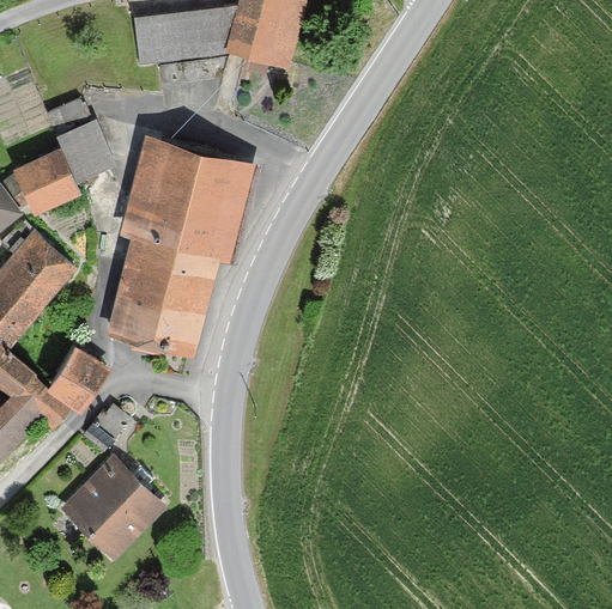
[(235,0),(234,8),(135,19),(140,64),(229,54),(286,67),(302,0),(235,0)]
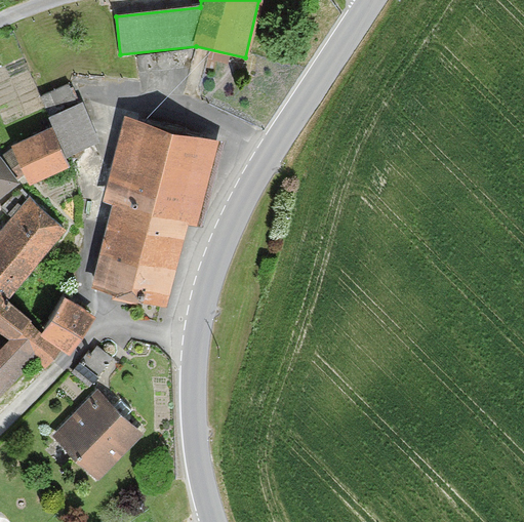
[(68,166),(63,156),(97,141),(80,103),(76,105),(68,86),(40,98),(52,126),(11,145),(28,184),(68,166)]
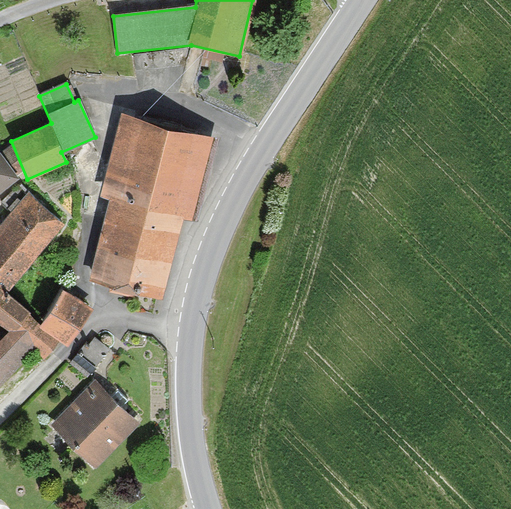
[(161,296),(203,134),(122,113),(100,194),(110,196),(89,277),(161,296)]
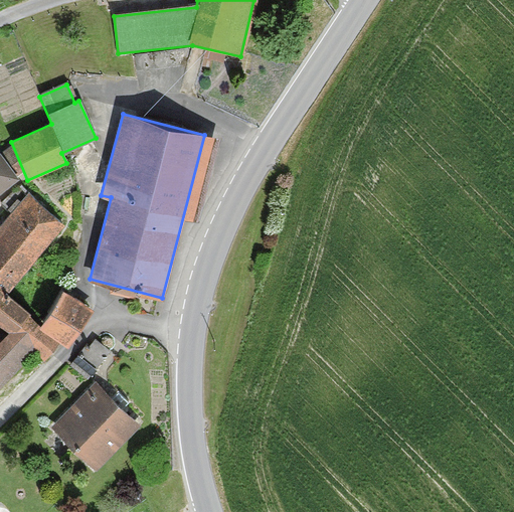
[(0,190),(17,179),(0,155),(0,190)]
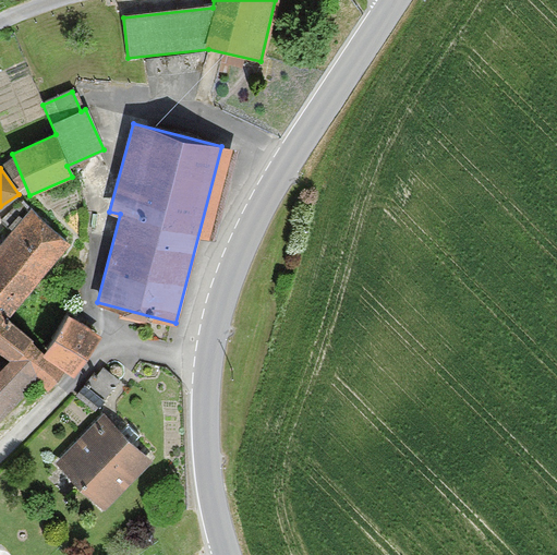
[(0,322),(5,316),(69,245),(31,210),(0,244),(0,322)]
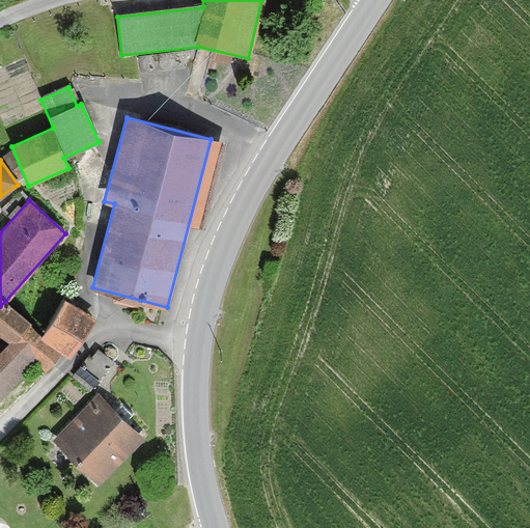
[(33,362),(46,371),(60,353),(39,339),(42,336),(27,325),(30,321),(5,301),(0,306),(0,335),(9,343),(33,362)]
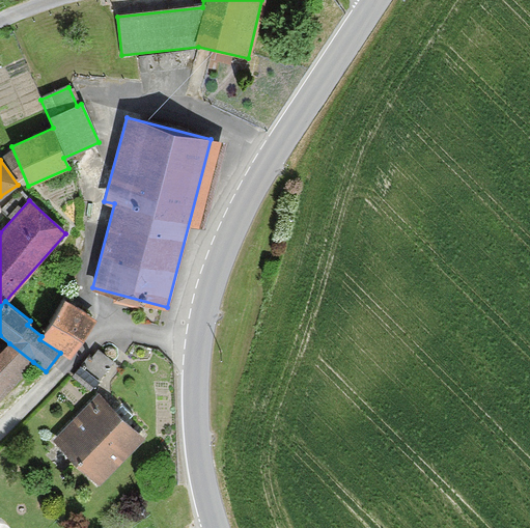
[(67,358),(93,321),(64,302),(42,336),(39,339),(60,353),(67,358)]
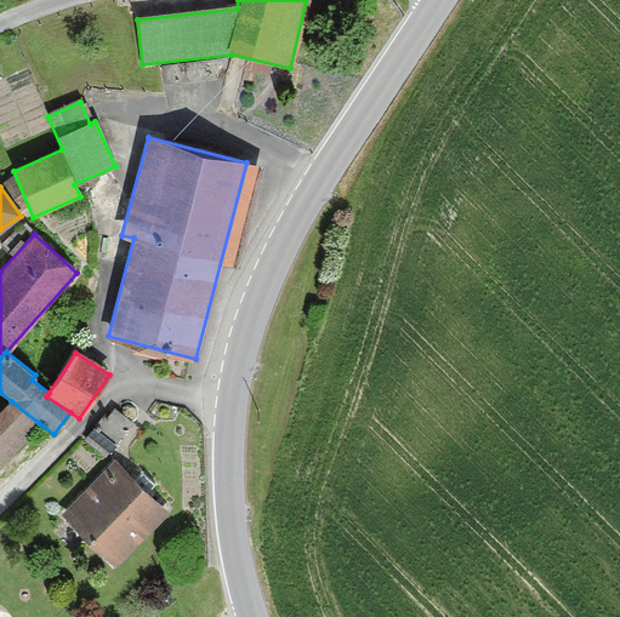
[(0,464),(39,423),(11,401),(6,406),(0,412),(0,464)]
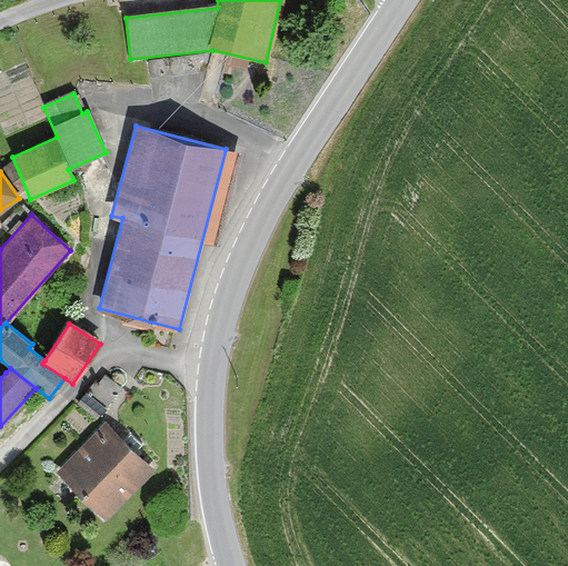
[(96,383),(85,397),(100,408),(111,395),(96,383)]
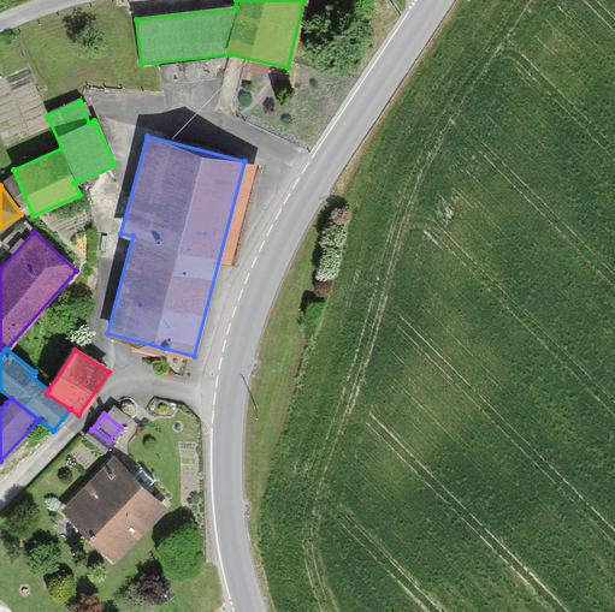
[(116,562),(167,510),(112,457),(60,507),(116,562)]
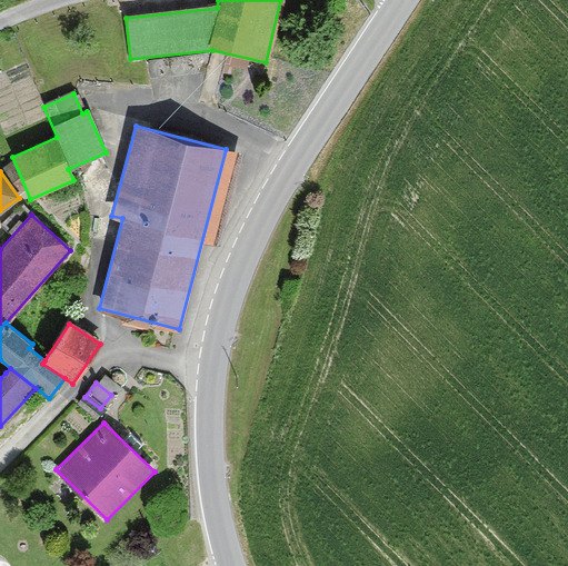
All buildings are outlined.
